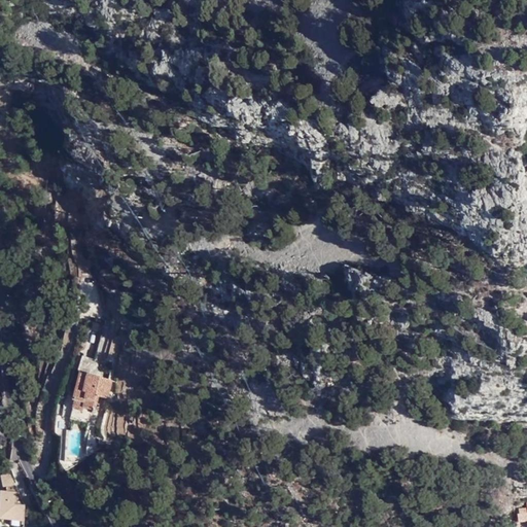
[(392,109),(401,98),(384,83),(367,104),(377,112),(385,103),(392,109)]
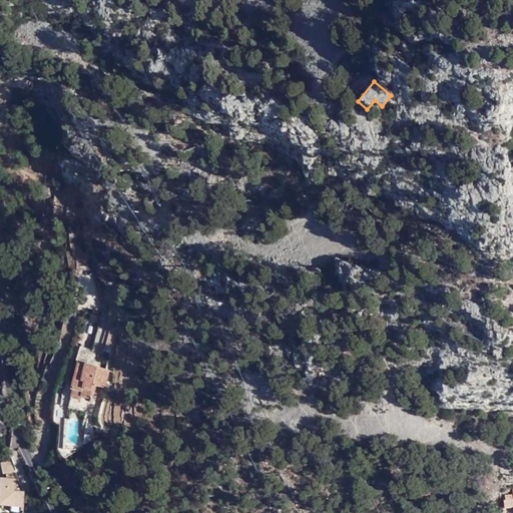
[(91,395),(94,396),(96,386),(105,388),(109,370),(77,362),(70,391),(72,392),(81,395),(81,396),(90,399),(91,395)]
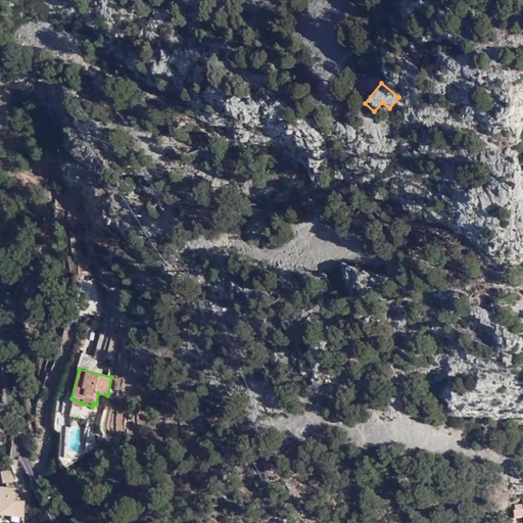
[(74,399),(72,406),(82,409),(83,403),(83,402),(74,399)]
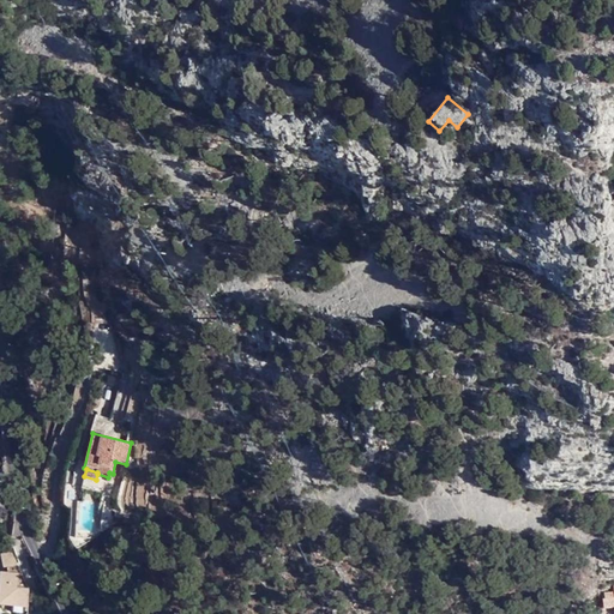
[(11,552),(0,554),(4,567),(7,567),(7,573),(4,573),(2,602),(28,603),(29,589),(11,552)]
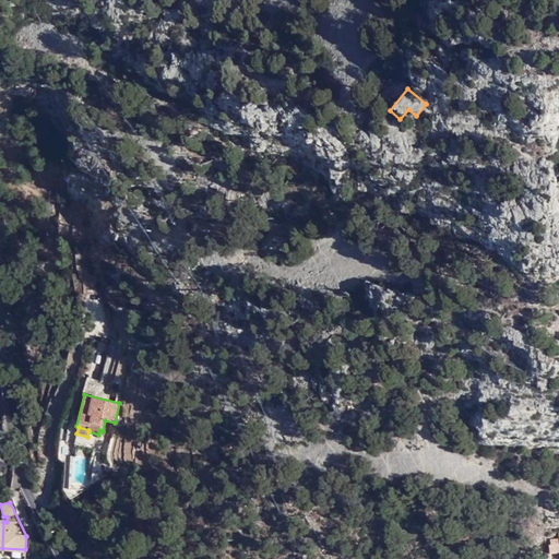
[(0,530),(0,551),(25,554),(25,549),(2,548),(3,522),(0,521),(0,530)]
